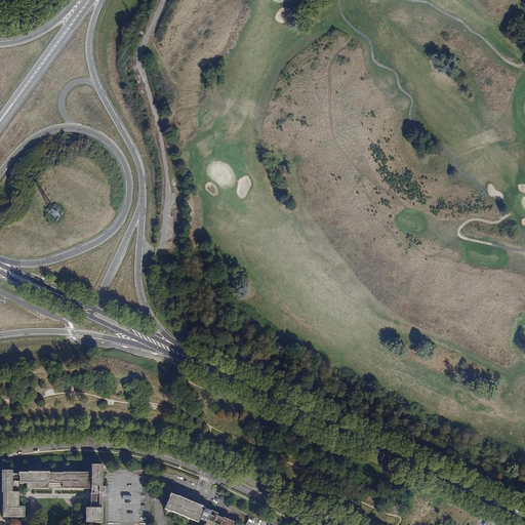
[(50,471),(50,481),(63,481),(63,486),(91,486),(91,491),(102,491),(106,489),(107,484),(104,484),(104,462),(93,461),(92,471),(63,471),(50,471)]
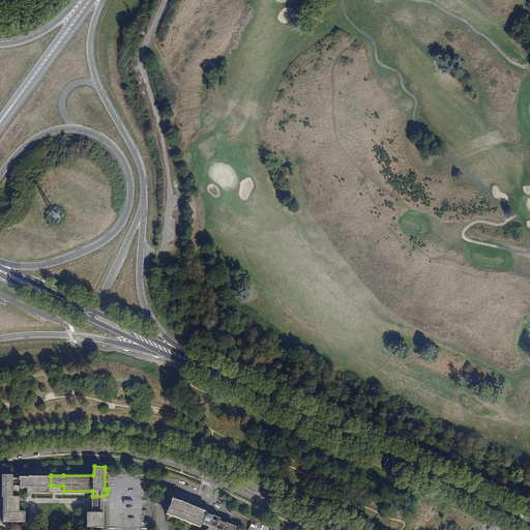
[(13,472),(2,472),(3,494),(13,494),(13,489),(20,489),(20,486),(28,486),(28,491),(50,491),(51,486),(51,475),(51,474),(28,473),(20,474),(20,476),(13,476),(13,472)]
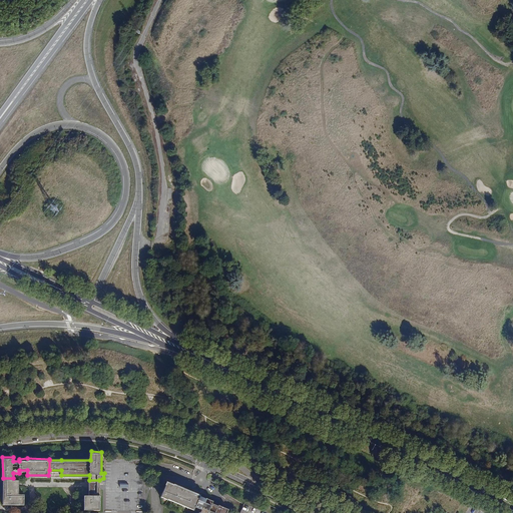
[(3,478),(3,502),(25,503),(25,492),(19,492),(19,478),(13,478),(3,478)]
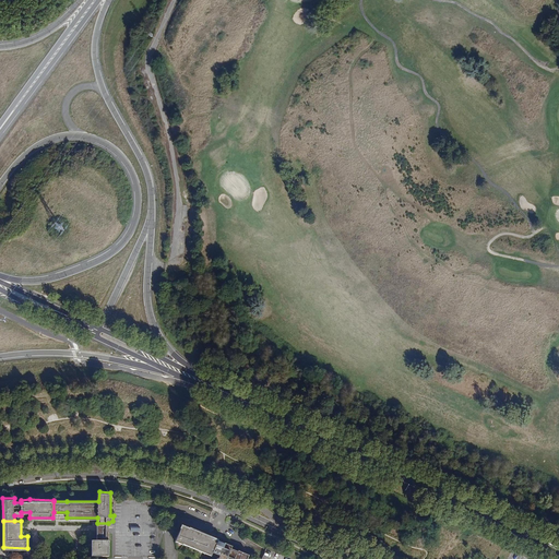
[(108,523),(97,523),(97,538),(93,538),(93,554),(110,554),(110,538),(108,538),(108,530),(108,523)]
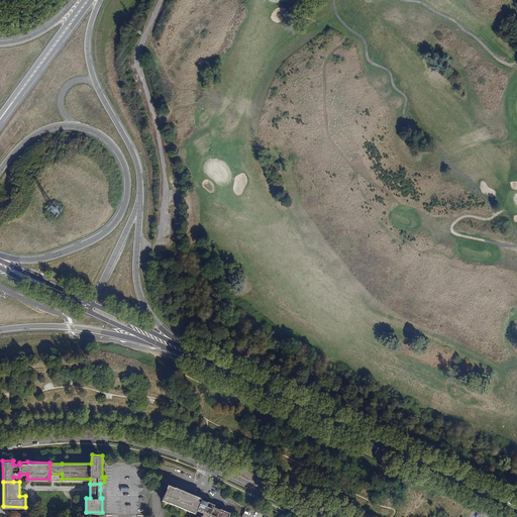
[(178,490),(171,487),(166,501),(173,504),(199,514),(200,512),(206,514),(205,516),(231,516),(233,514),(224,510),(223,511),(216,507),(217,505),(211,503),(204,501),(204,500),(179,489),(178,490)]
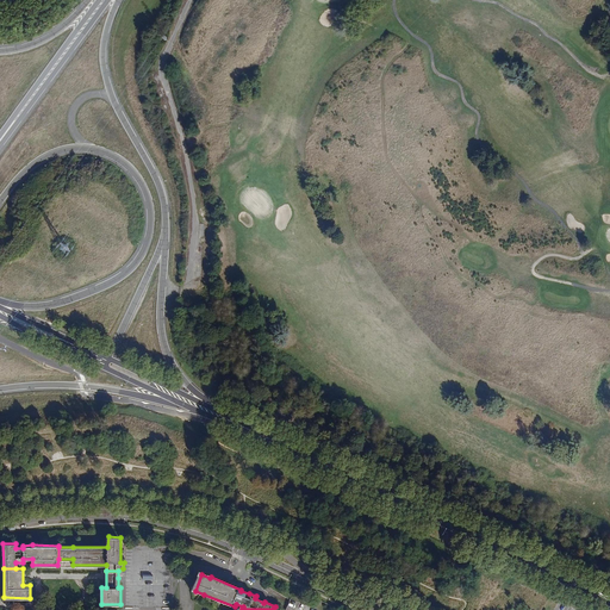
All buildings are outlined.
